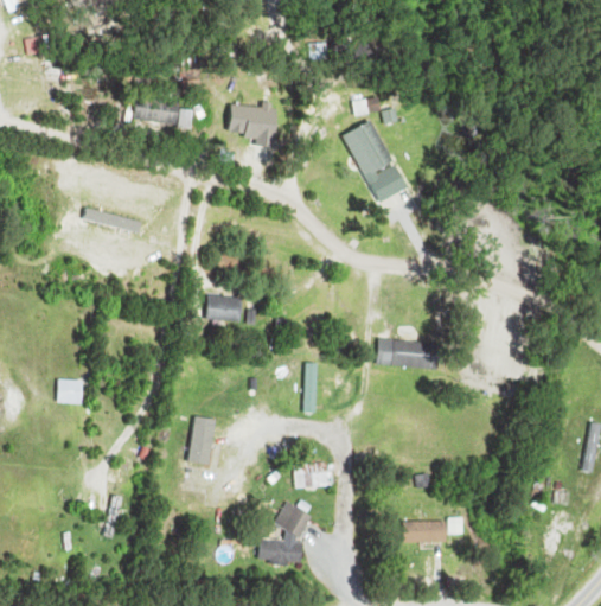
[(0,0),(7,14),(20,8),(17,0),(0,0)]
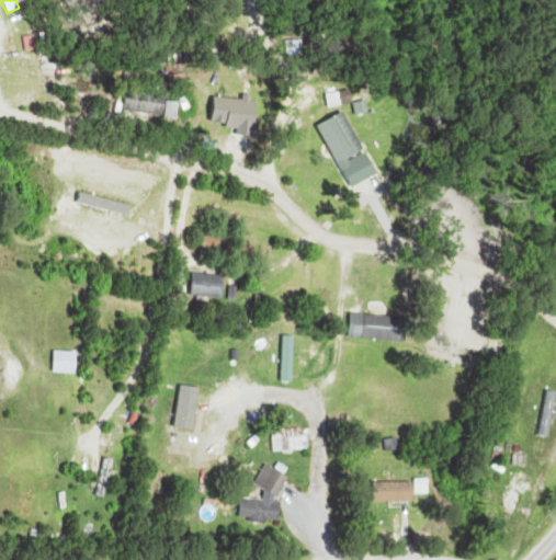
[(211,98),(211,120),(261,120),(261,98),(211,98)]
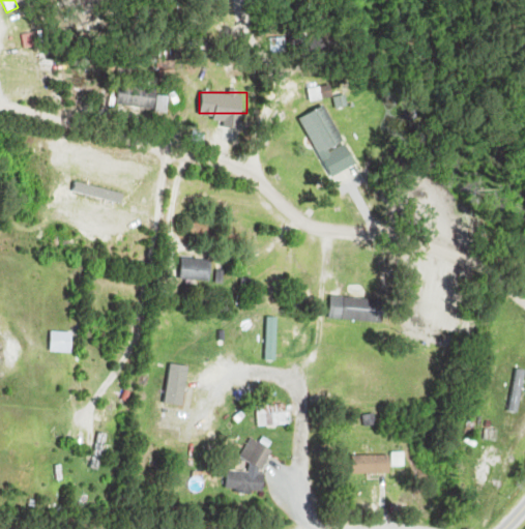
[(299,117),(317,155),(343,144),(325,106),(299,117)]
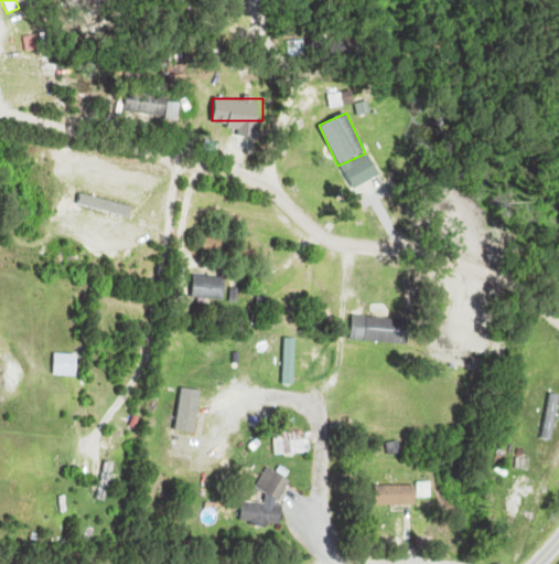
[(193,300),(225,300),(225,276),(193,276),(193,300)]
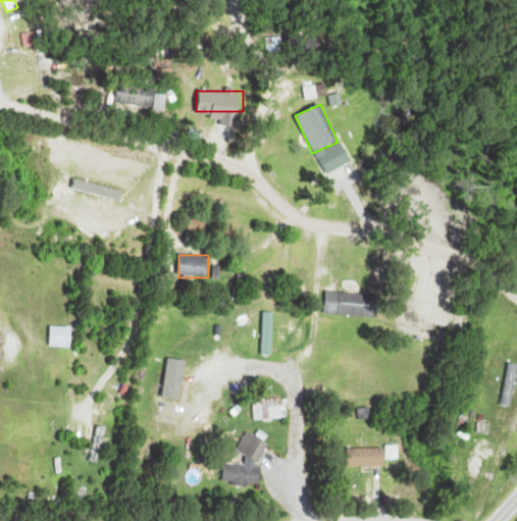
[(323,315),(377,317),(378,294),(324,292),(323,315)]
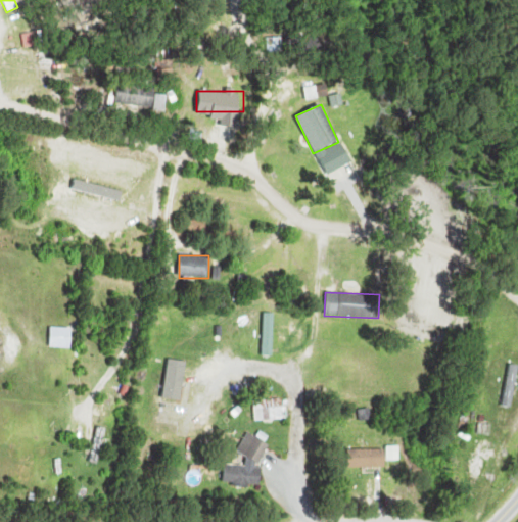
[(516,363),(504,363),(501,404),(513,405),(516,363)]
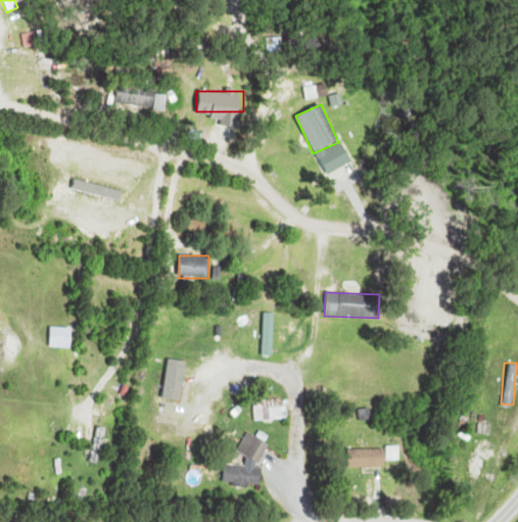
[(253,419),(282,419),(282,398),(253,398),(253,419)]
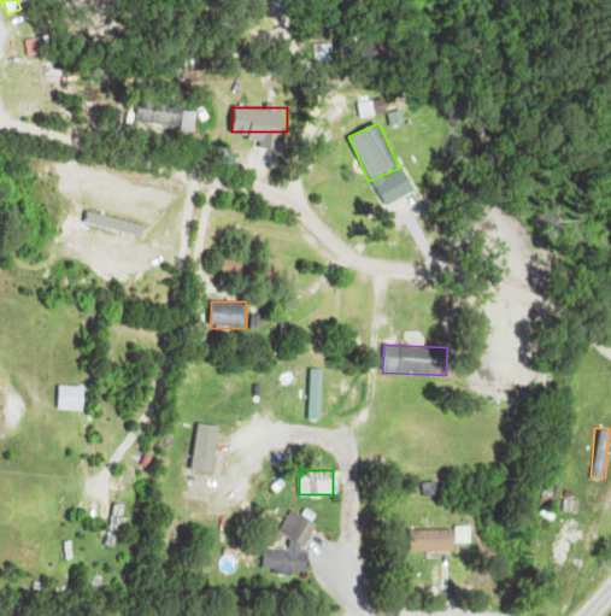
[(278,532),(305,545),(317,522),(292,509),(278,532)]
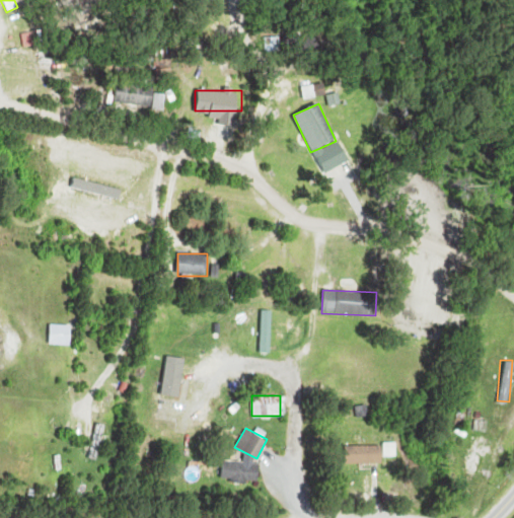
[(474,471),(488,440),(478,437),(465,467),(474,471)]
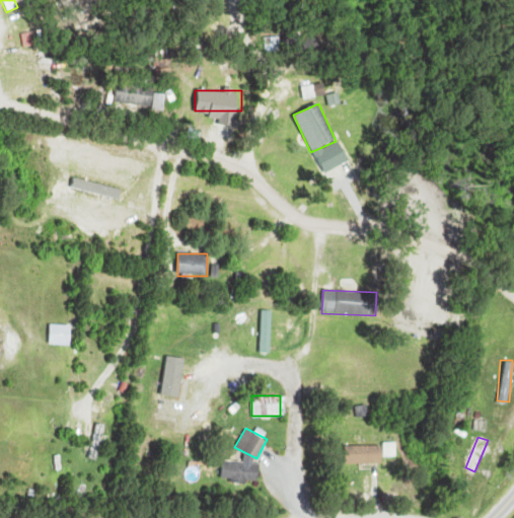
[(344,462),(380,462),(380,445),(344,445),(344,462)]
